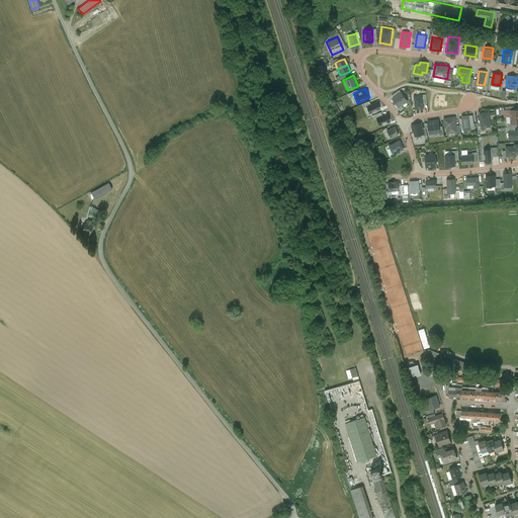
[(408,100),(401,91),(394,96),(392,97),(399,107),(408,100)]
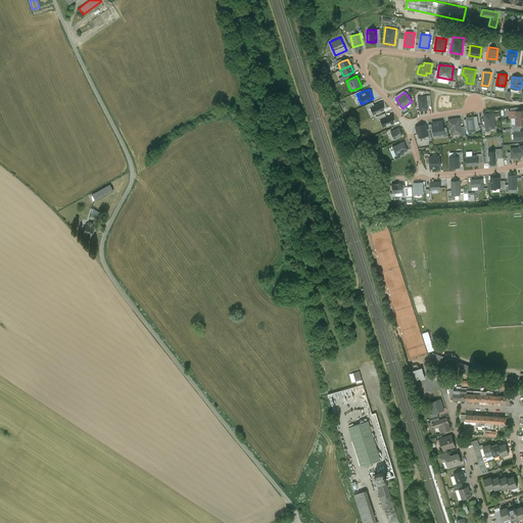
[(427,95),(418,96),(419,109),(428,108),(428,104),(427,95)]
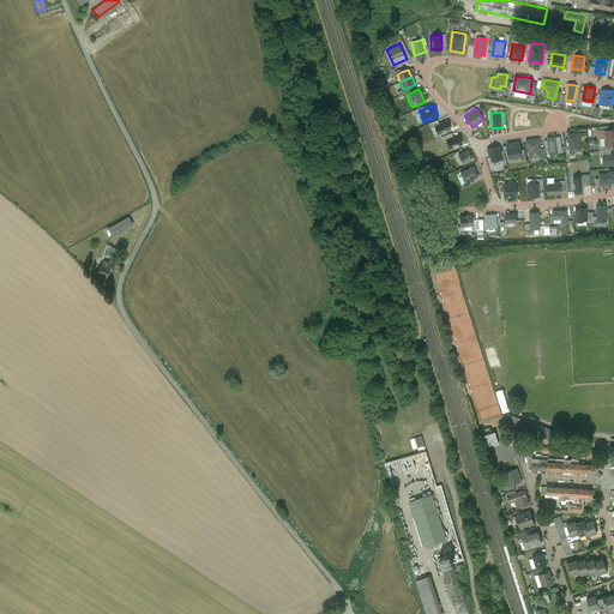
[(439,122),(434,125),(434,126),(438,133),(450,128),(446,120),(439,122)]
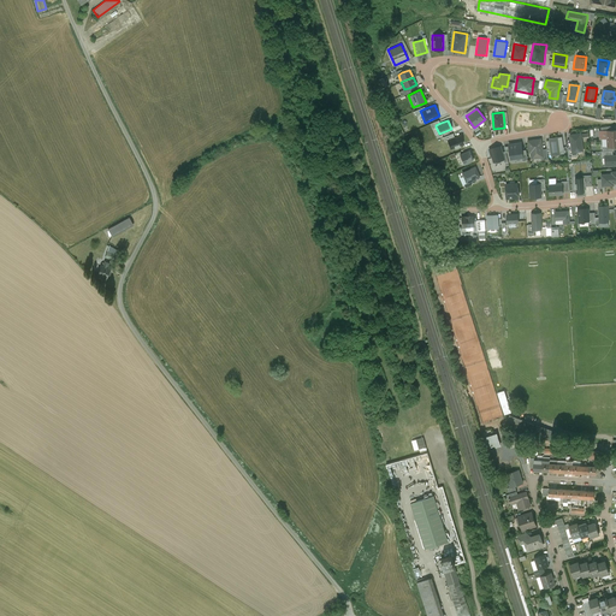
[(581,131),(569,134),(570,146),(572,152),(578,152),(584,150),(581,131)]
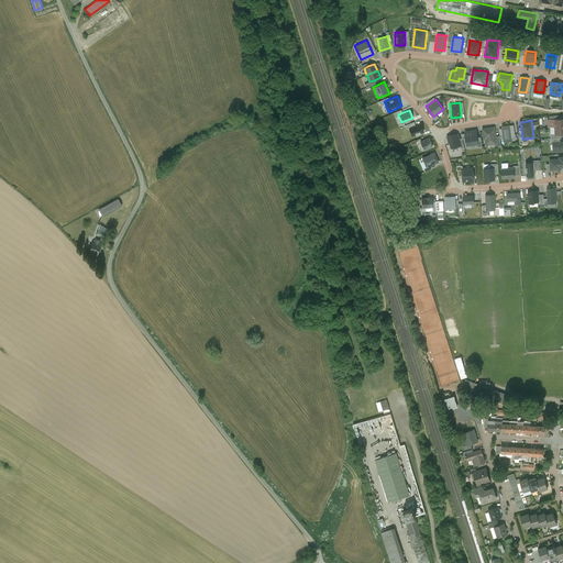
[(409,128),(411,135),(423,131),(420,122),(415,124),(408,128),(409,128)]
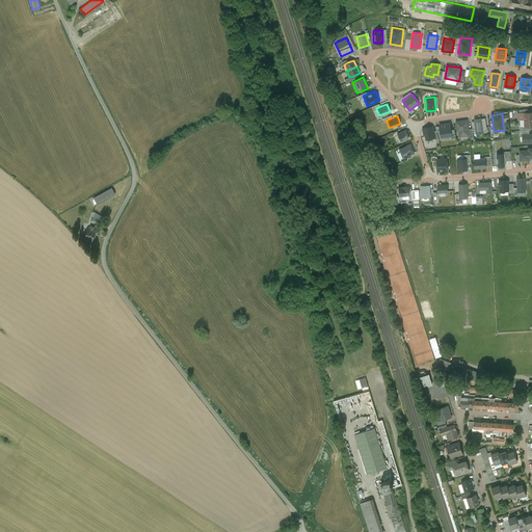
[(482,117),(474,118),(476,134),(483,133),(482,117)]
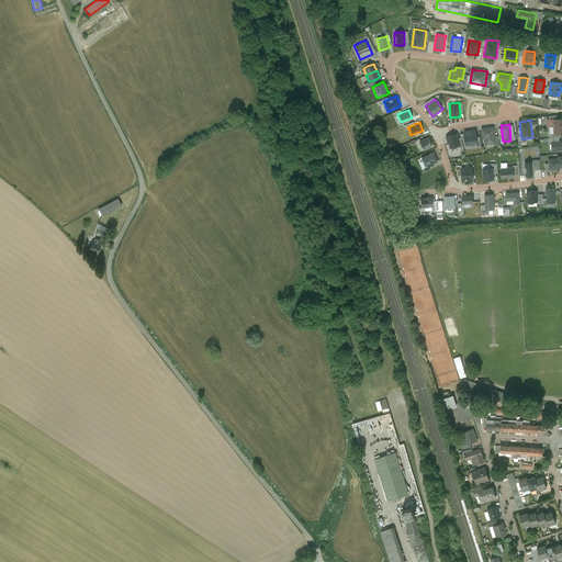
[(494,125),(481,127),(483,139),(484,138),(484,145),(494,143),(497,143),(496,135),(494,125)]
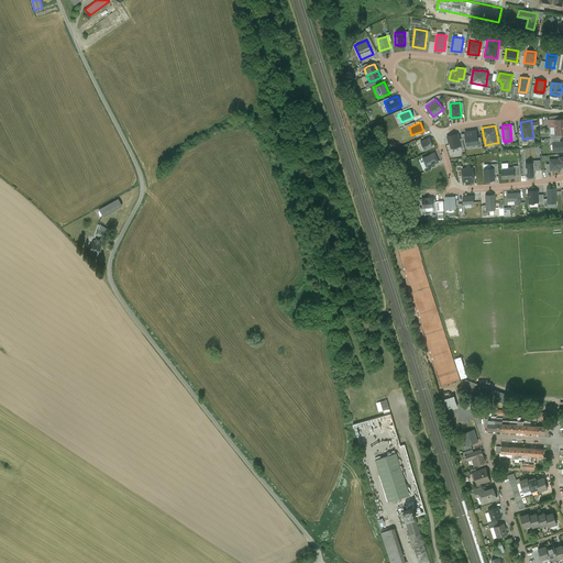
[(477,129),(464,130),(466,145),(477,144),(479,143),(478,136),(477,129)]
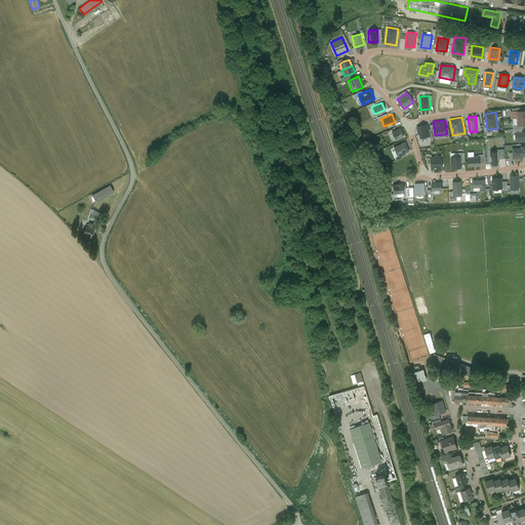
[(428,129),(427,123),(416,126),(417,132),(418,131),(420,137),(430,135),(428,129)]
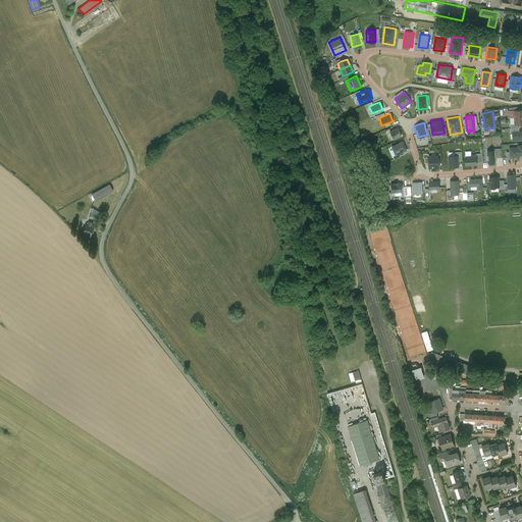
[(483,123),(481,123),(482,133),(489,132),(489,128),(484,128),(483,123)]
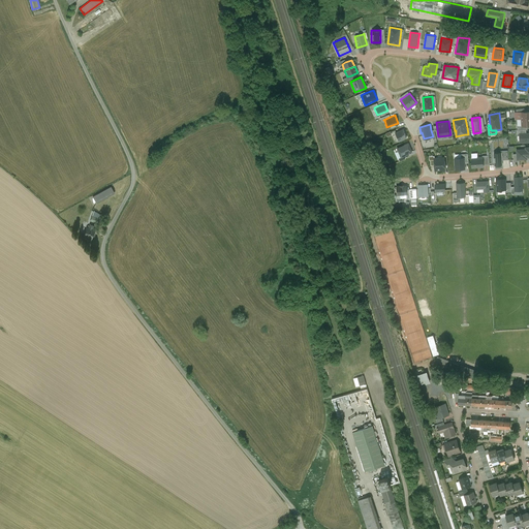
[(403,128),(394,132),(398,142),(407,137),(403,128)]
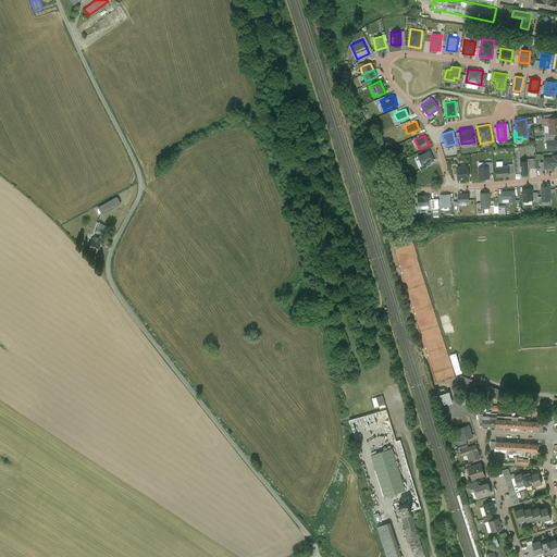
[(556,138),(554,139),(546,139),(546,140),(547,149),(556,148),(556,138)]
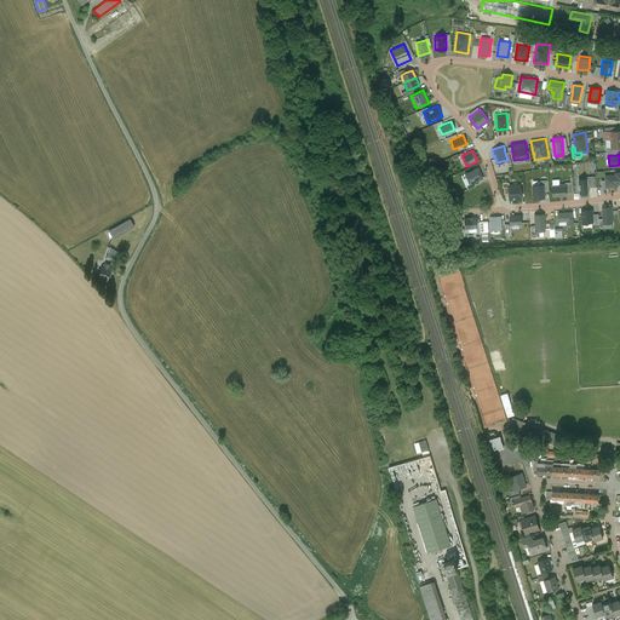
[(484,178),(480,166),(464,173),(469,184),(484,178)]
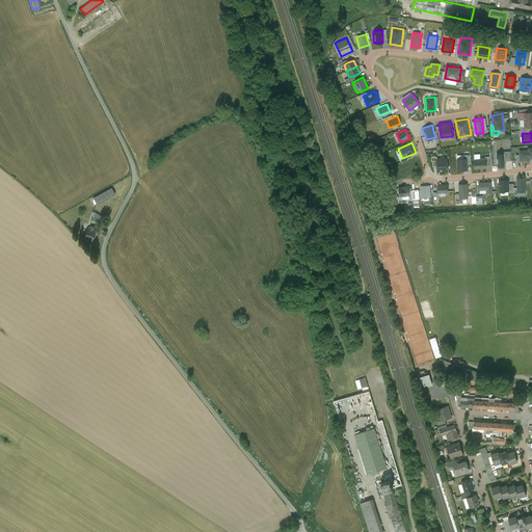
[(528,149),(519,150),(520,154),(520,160),(521,160),(531,160),(531,158),(531,157),(531,147),(528,148),(528,149)]
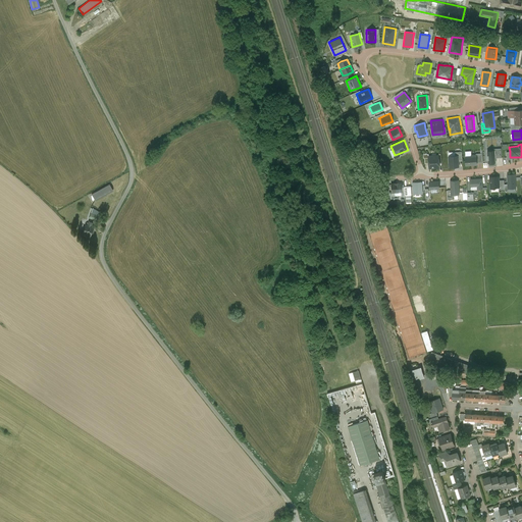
[(494,149),(487,150),(487,155),(486,155),(487,159),(487,163),(497,162),(496,157),(496,149),(494,149)]
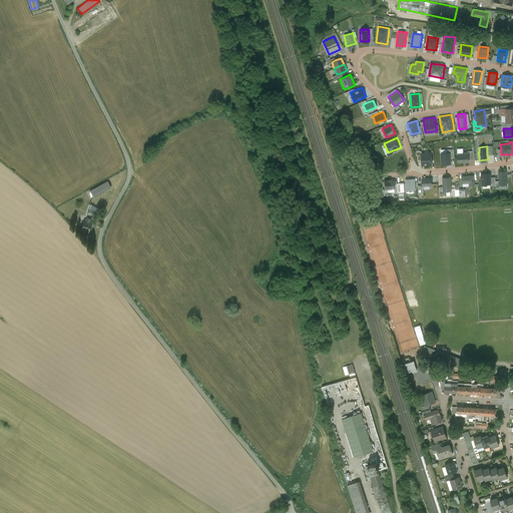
[(468,151),(463,151),(463,152),(457,153),(458,161),(469,161),(469,159),(469,150),(468,151)]
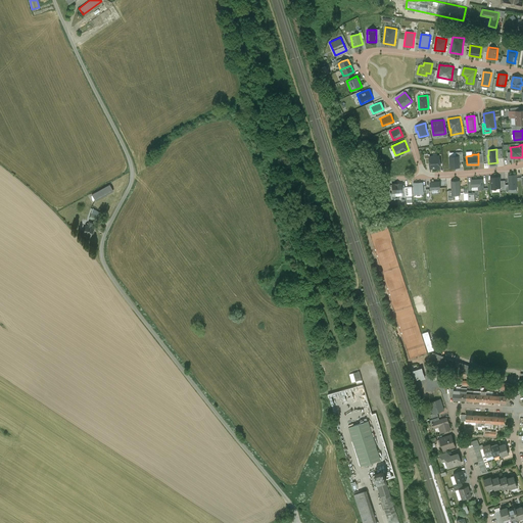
[(440,154),(429,154),(430,169),(440,168),(440,154)]
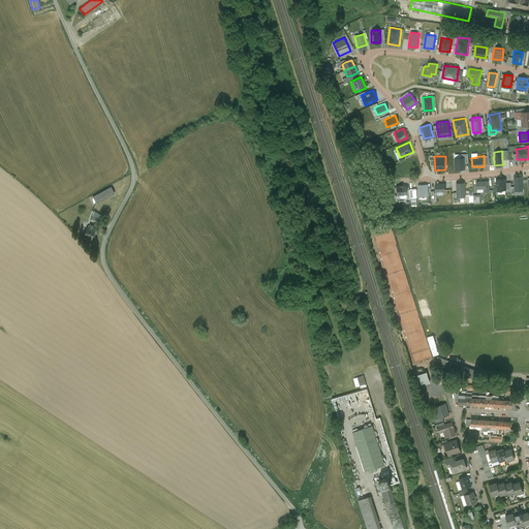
[(456,168),(465,168),(465,162),(465,157),(462,157),(455,157),(456,168)]
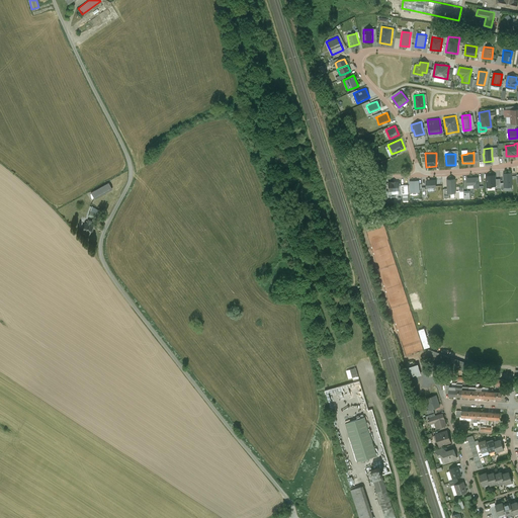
[(512,172),(503,172),(504,187),(513,186),(512,172)]
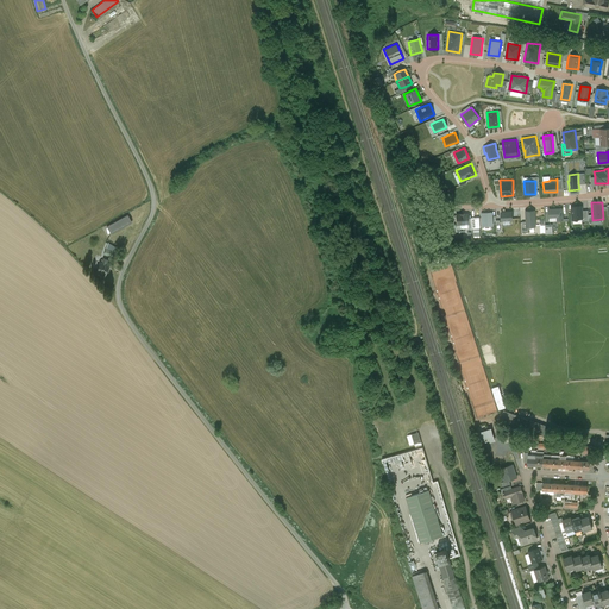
[(583,205),(571,206),(571,220),(582,219),(584,219),(583,209),(583,205)]
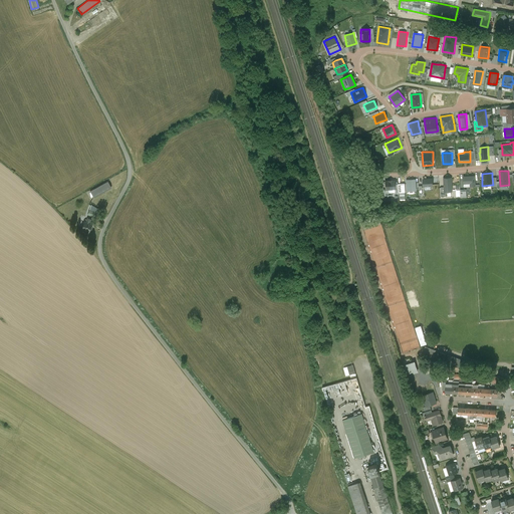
[(475,175),(463,176),(464,187),(476,186),(475,175)]
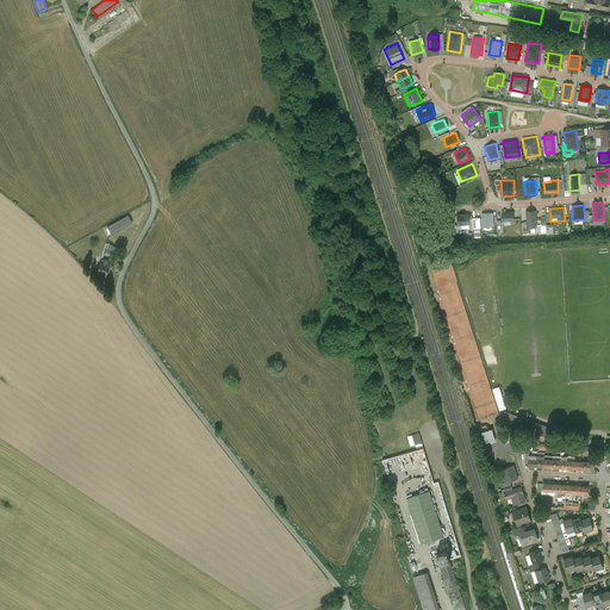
[(536,210),(527,210),(527,222),(529,221),(529,226),(537,226),(536,210)]
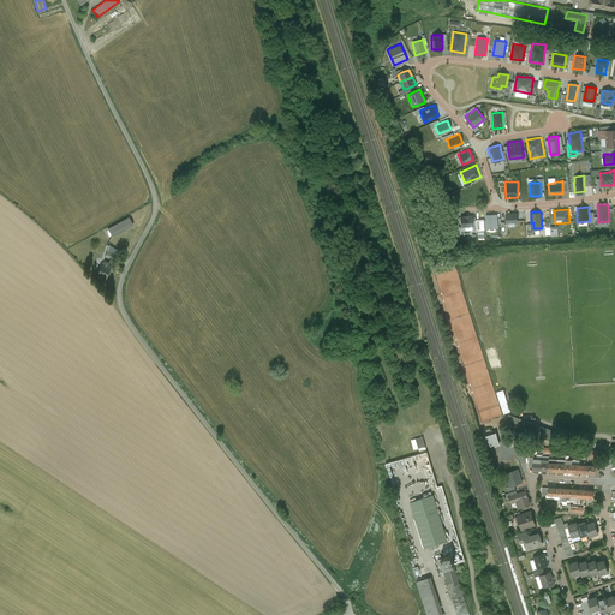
[(497,214),(487,214),(487,228),(499,228),(497,214)]
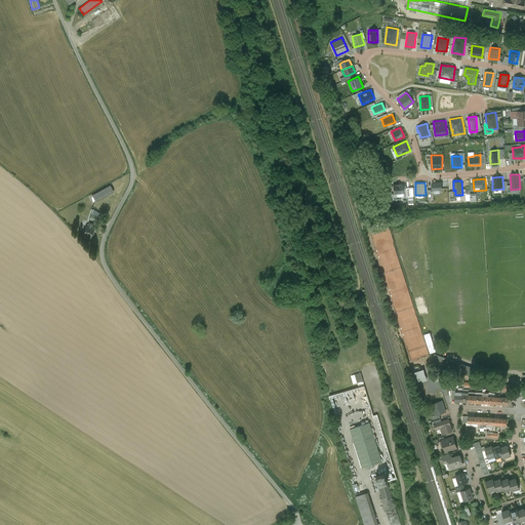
[(404,184),(392,184),(393,193),(404,193),(404,187),(404,184)]
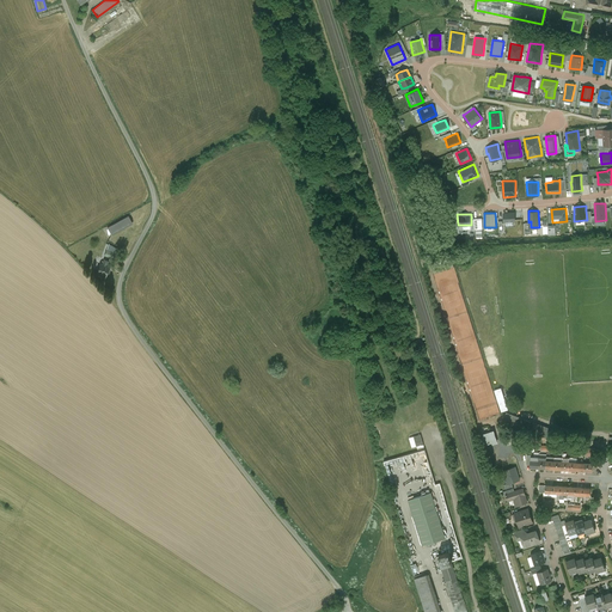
[(129,215),(108,227),(112,234),(133,224),(129,215)]
